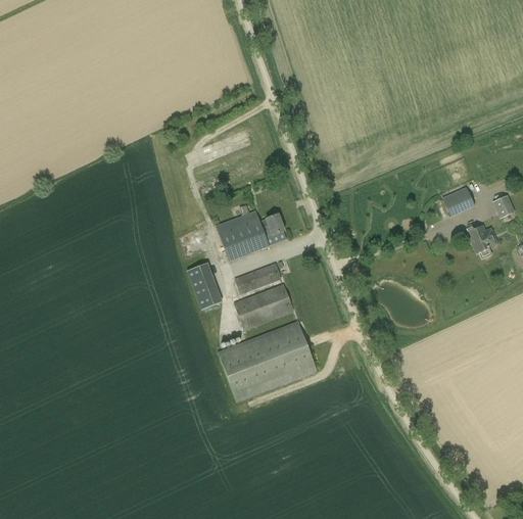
[(466,185),(442,196),(450,215),(474,203),(466,185)]
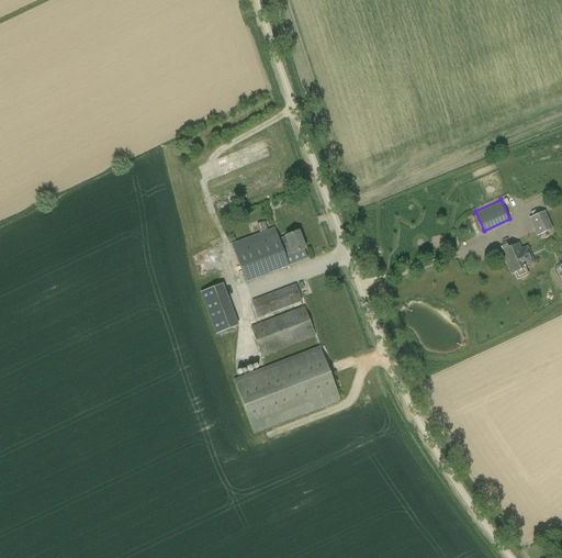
[(543,203),(529,209),(540,232),(553,225),(543,203)]
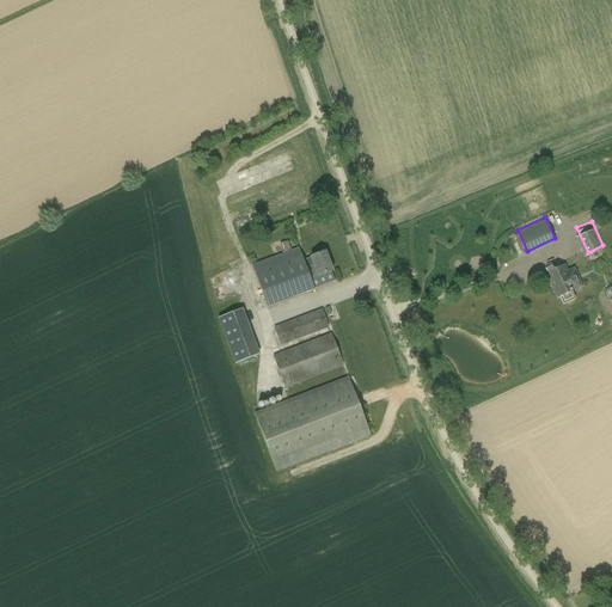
[(325,247),(310,253),(304,256),(299,244),(252,262),(268,304),(314,286),(310,274),(317,271),(318,274),(332,268),(325,247)]
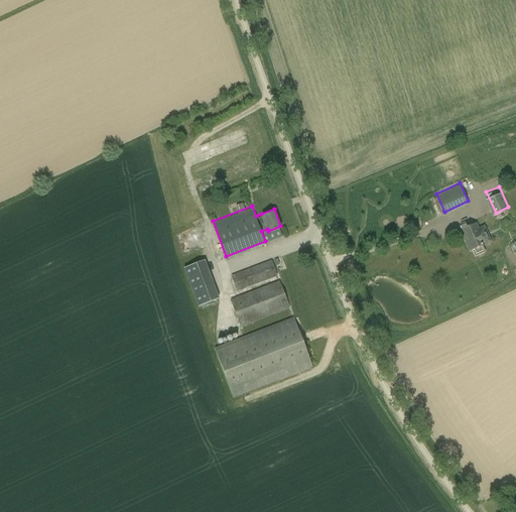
[(476,221),(461,228),(470,248),(472,247),(475,253),(485,248),(483,243),(491,239),(484,223),(478,225),(476,221)]
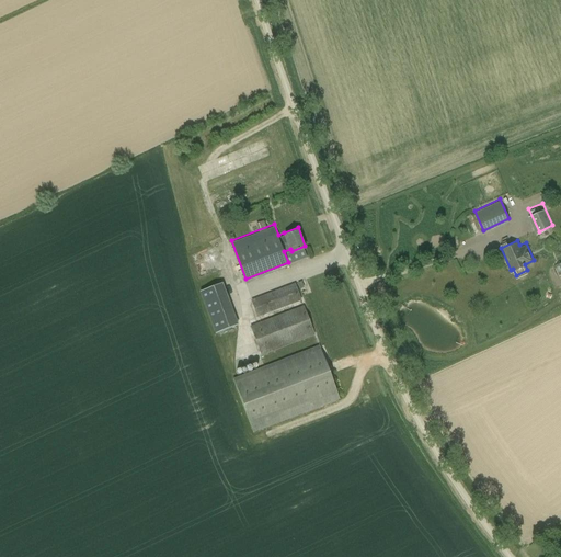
[(238,322),(222,281),(199,290),(215,331),(238,322)]
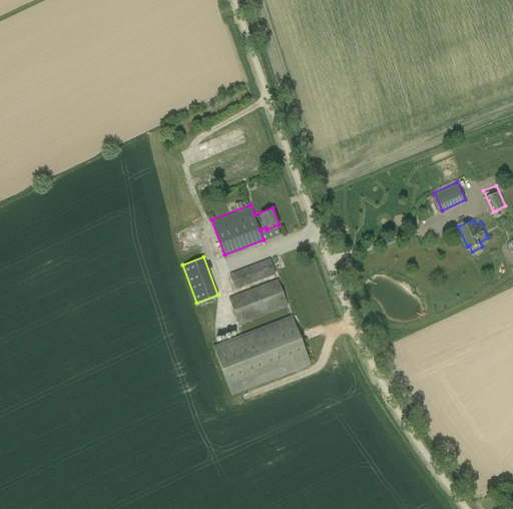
[(270,257),(261,260),(229,272),(235,287),(276,272),(270,257)]
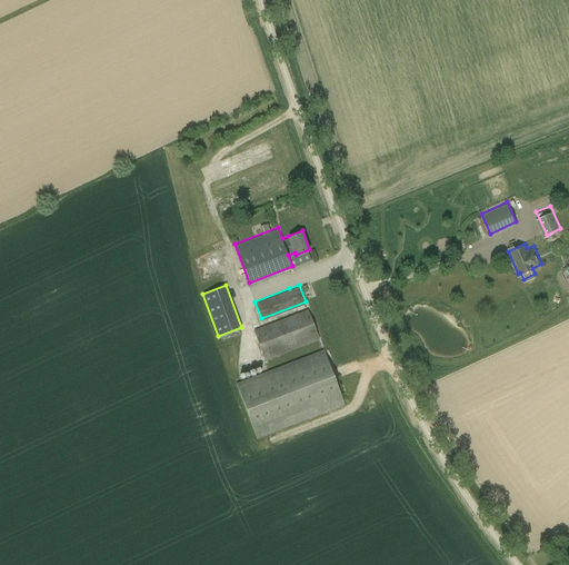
[(308,307),(253,328),(265,357),(319,337),(308,307)]
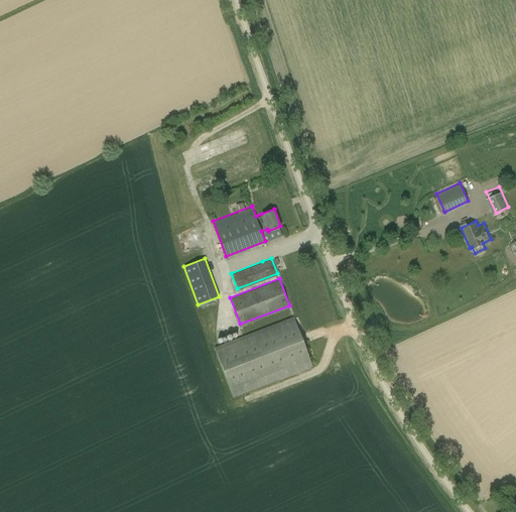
[(214,346),(232,394),(311,364),(293,316),(214,346)]
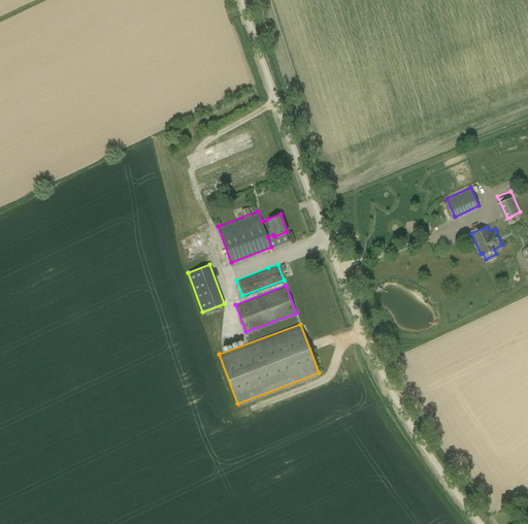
All buildings are outlined.
